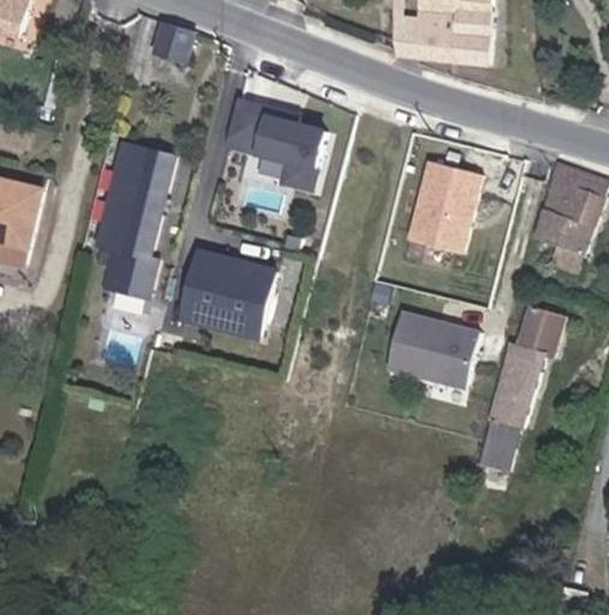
[(24,0),(0,0),(0,33),(16,37),(24,0)]
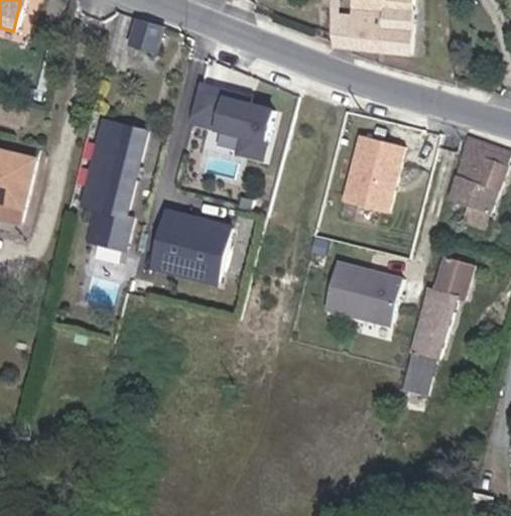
[(338,0),(329,0),(332,42),(333,47),(411,61),(415,10),(409,9),(409,0),(352,0),(351,12),(340,12),(338,0)]
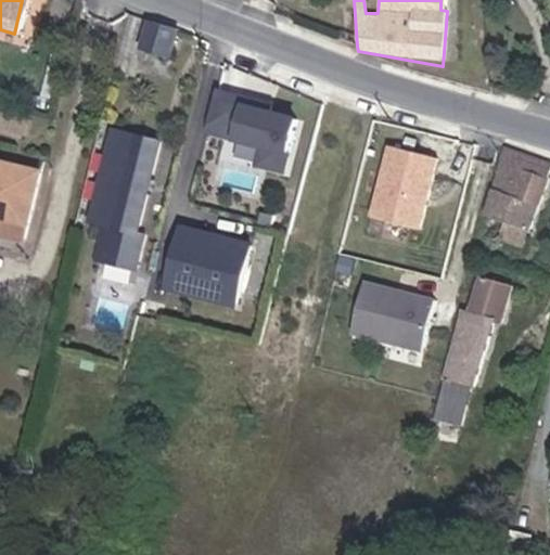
[(160,87),(173,30),(148,24),(132,79),(160,87)]
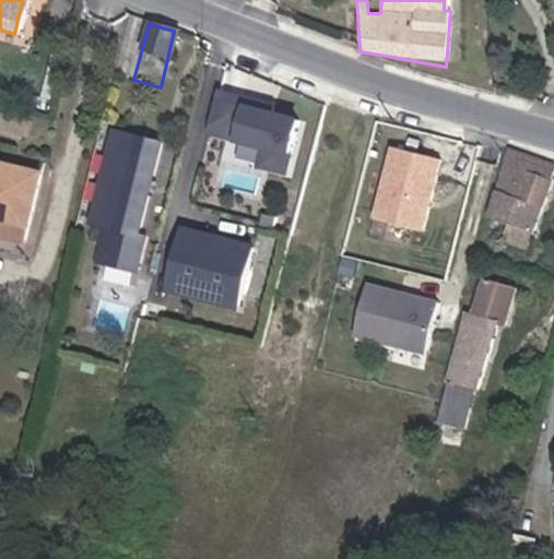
[(267,109),(213,95),(203,134),(259,149),(255,167),(280,174),(293,123),(264,116),(267,109)]
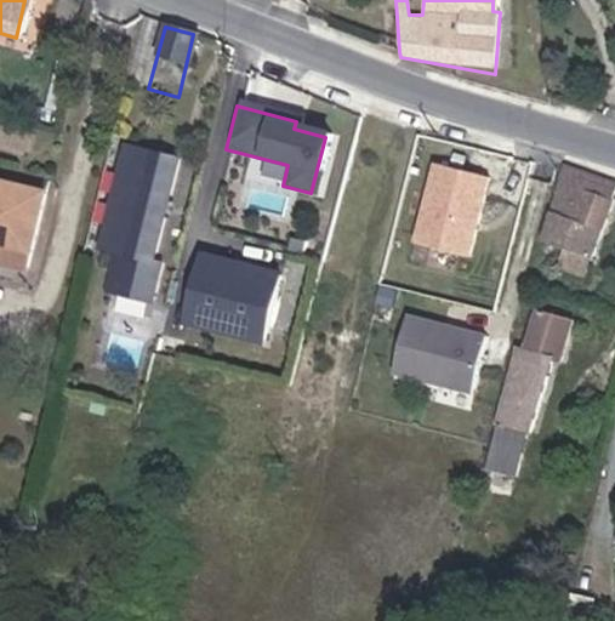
[(147,151),(112,294),(131,298),(140,260),(153,263),(175,159),(147,151)]
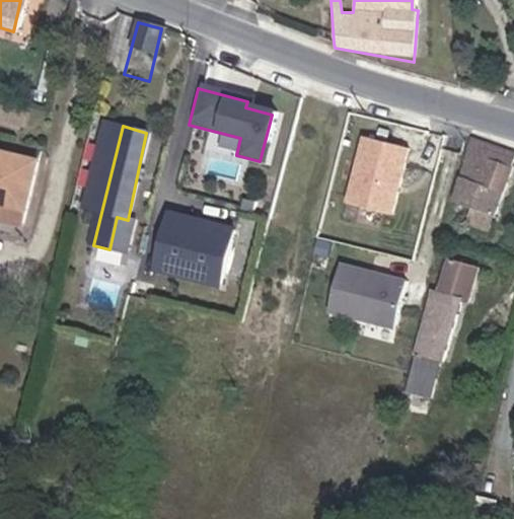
[(387,214),(405,147),(361,136),(343,202),(387,214)]
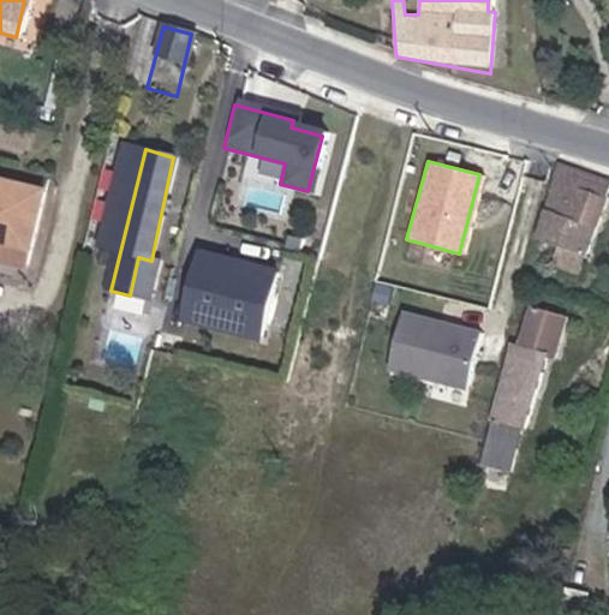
[(603,184),(554,165),(533,237),(550,240),(544,263),(579,273),(603,184)]
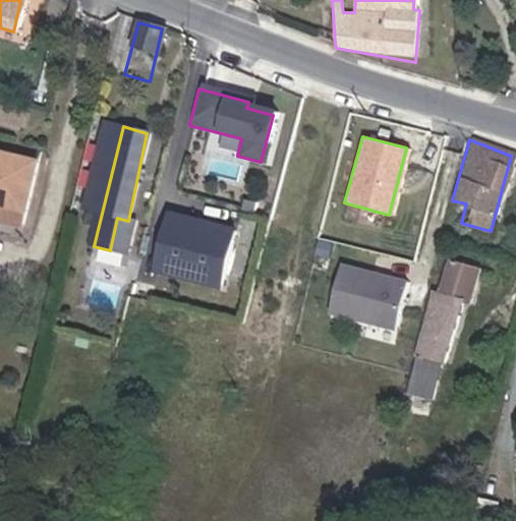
[(34,160),(0,152),(0,203),(23,209),(34,160)]
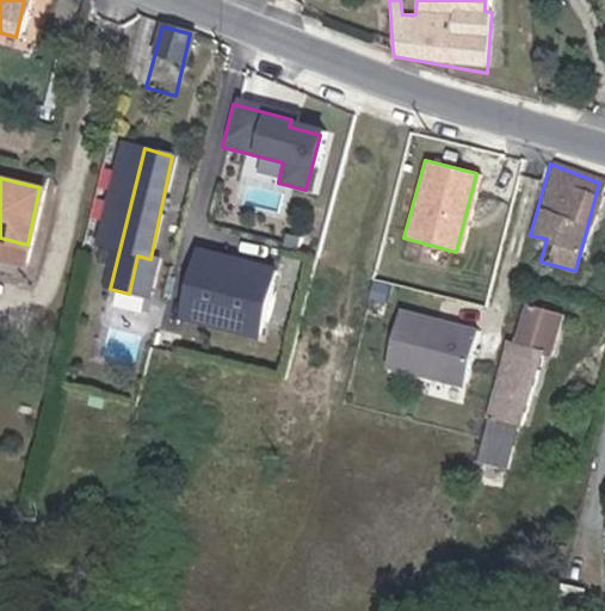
[(0,257),(23,263),(28,245),(0,238),(0,257)]
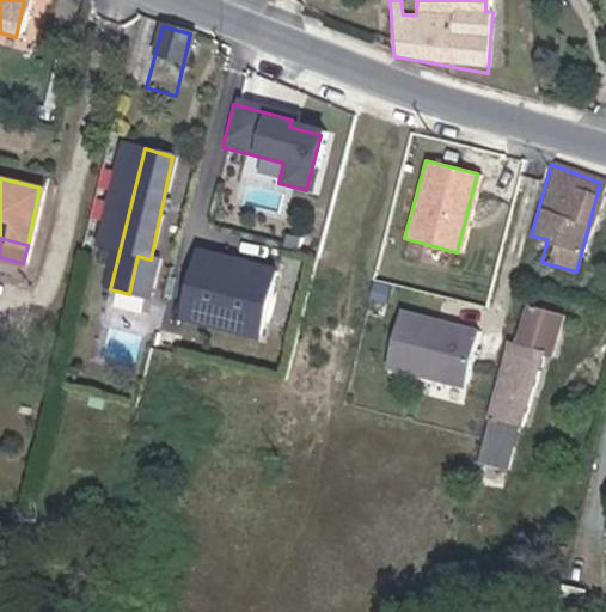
[(147,298),(155,261),(151,259),(138,256),(129,294),(147,298)]
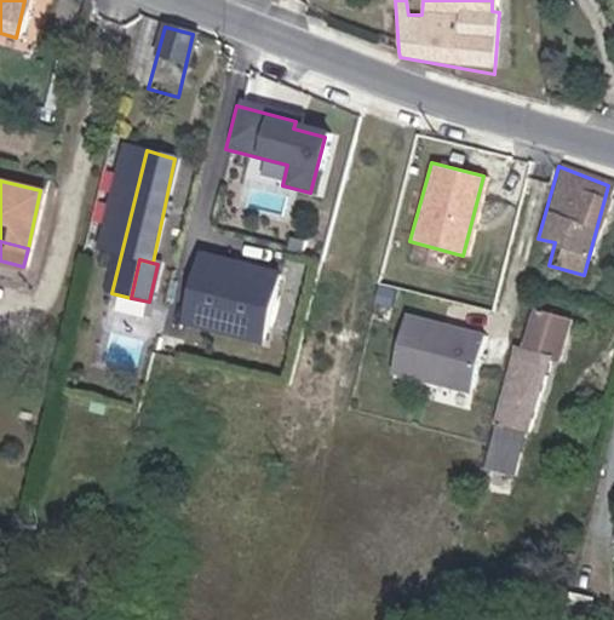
[(237,265),(235,276),(198,268),(184,322),(260,342),(277,275),(237,265)]
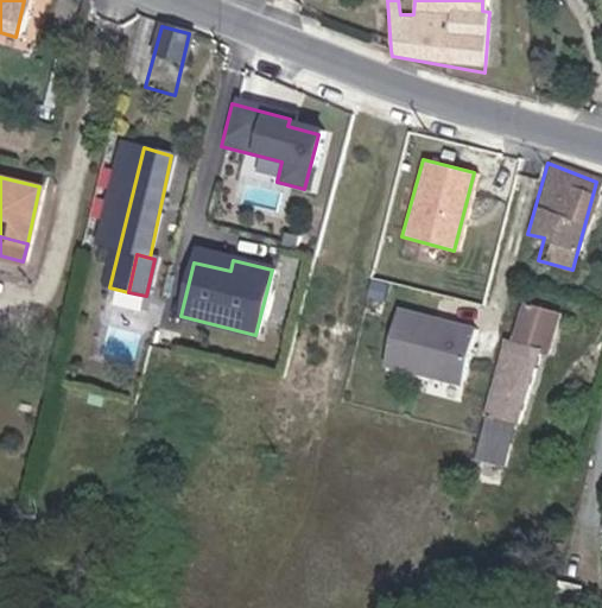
[(546,354),(556,312),(520,303),(511,342),(500,339),(480,416),(485,417),(475,458),(500,466),(511,423),(517,425),(536,352),(546,354)]
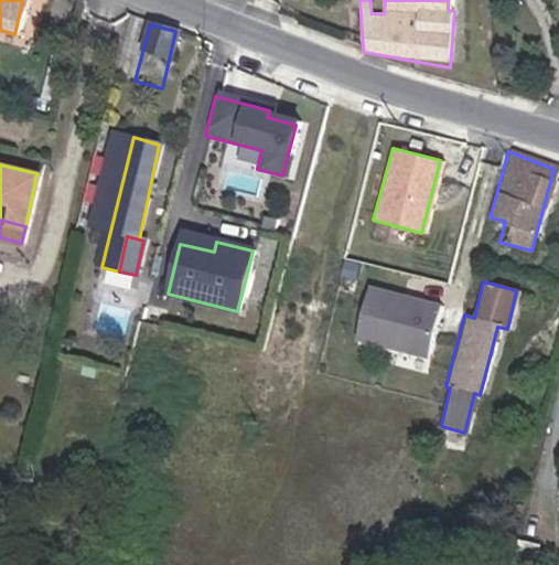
[(425,358),(437,306),(365,288),(352,339),(425,358)]
